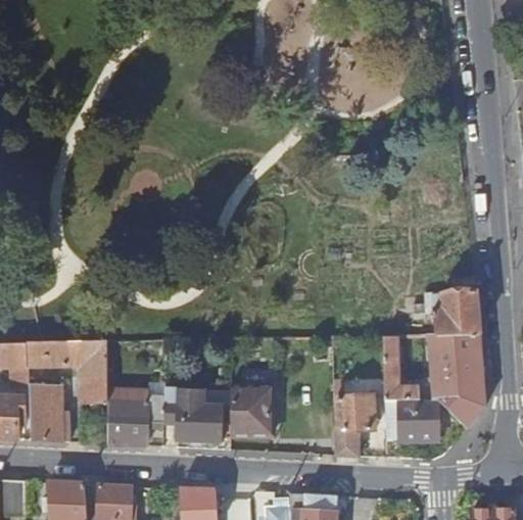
[(435,293),(435,289),(426,289),(427,315),(432,314),(433,318),(436,318),(436,334),(479,333),(476,290),(435,293)]
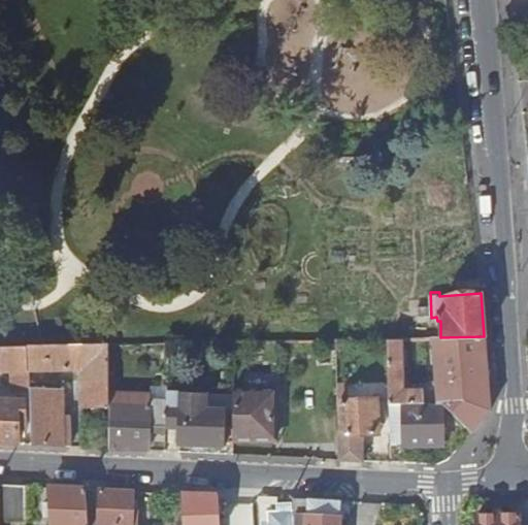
[(440,401),(470,430),(489,409),(484,336),(440,337),(431,337),(436,401),(440,401)]
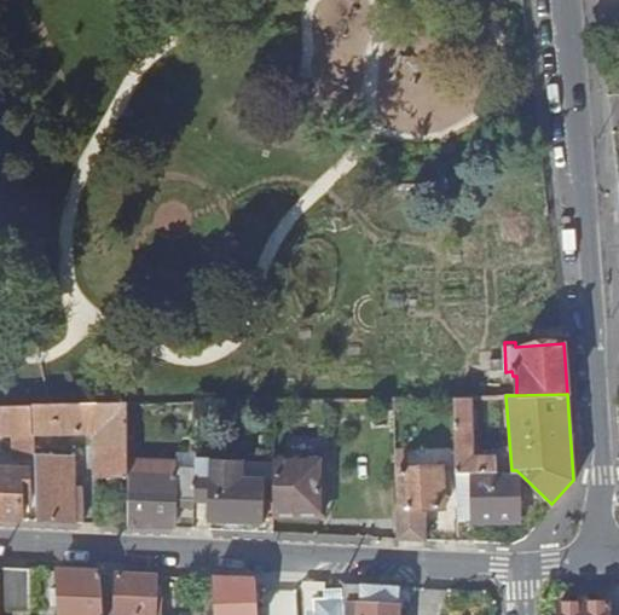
[(455,470),(456,470),(496,470),(496,454),(474,454),(472,396),(453,396),(455,470)]
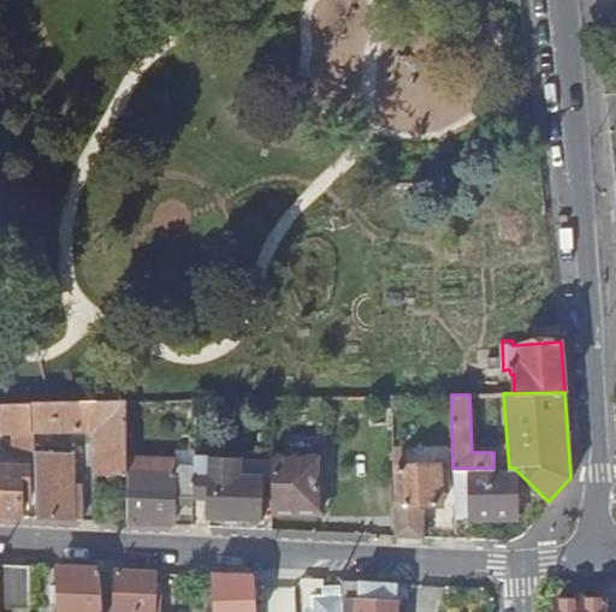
[(46,402),(45,402),(33,402),(33,429),(95,429),(96,471),(125,471),(125,400),(64,402),(46,402)]
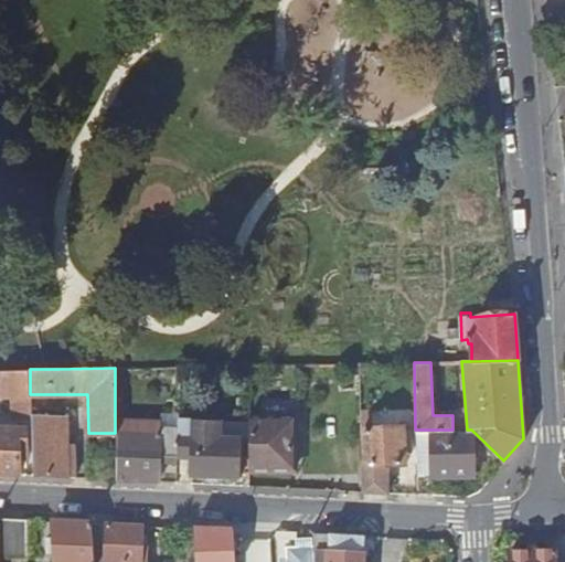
[(31,414),(30,394),(30,369),(0,369),(0,395),(11,395),(12,421),(31,421),(31,414)]
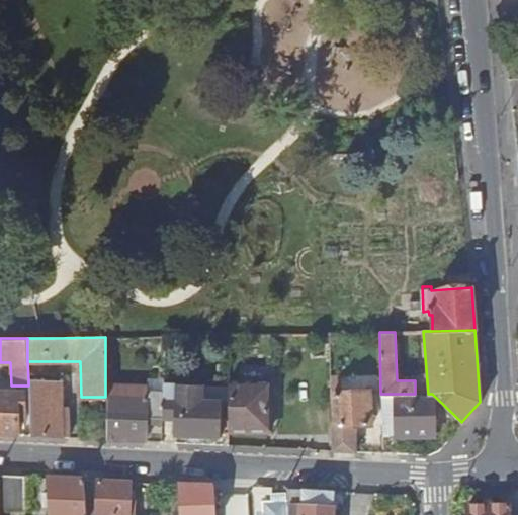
[(332,393),(338,392),(338,373),(329,373),(330,393),(332,393)]
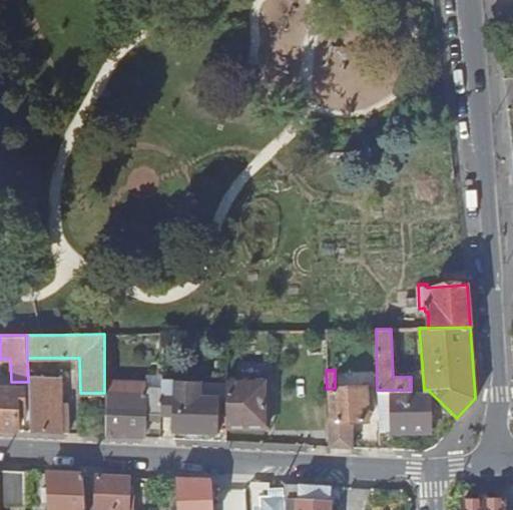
[(58,378),(28,376),(28,382),(29,430),(60,432),(59,404),(58,378)]
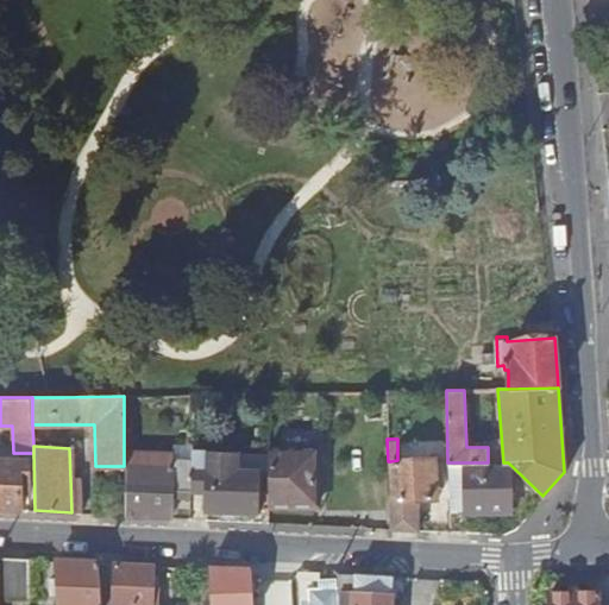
[(268,471),(267,508),(314,509),(314,473),(320,473),(321,446),(268,446),(268,471)]
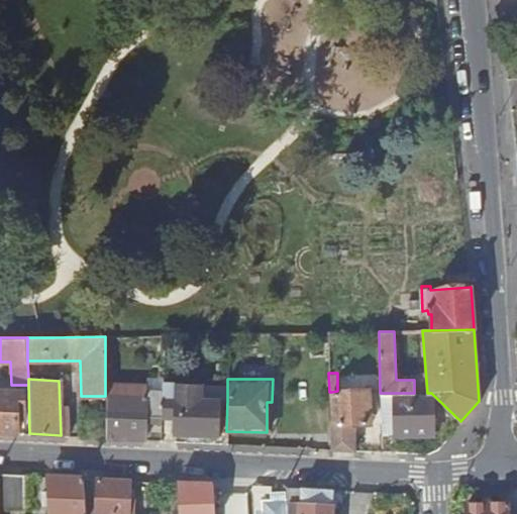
[(204,434),(226,435),(226,431),(227,400),(200,399),(201,385),(163,384),(163,386),(162,416),(173,417),(173,433),(196,434),(204,434)]
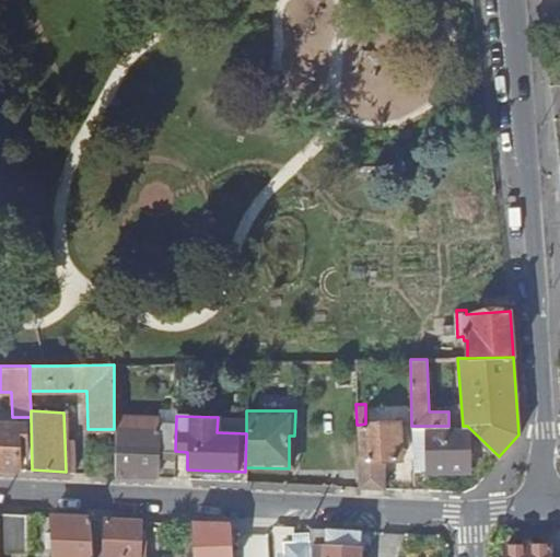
[(155,451),(175,451),(176,418),(156,417),(156,431),(114,429),(114,474),(154,476),(155,451)]
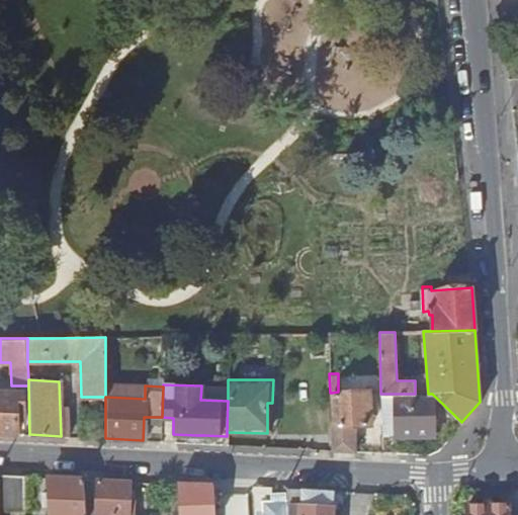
[(0,432),(16,434),(16,410),(23,410),(22,392),(0,391),(0,432)]
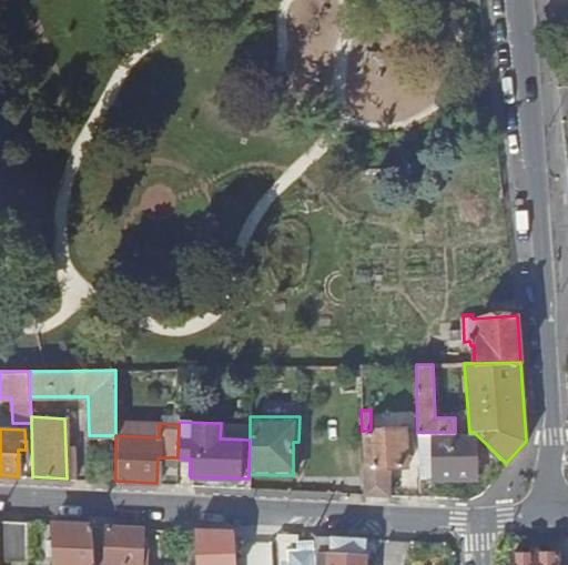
[(363,493),(388,494),(388,466),(406,465),(403,429),(371,430),(364,431),(366,465),(362,465),(363,493)]
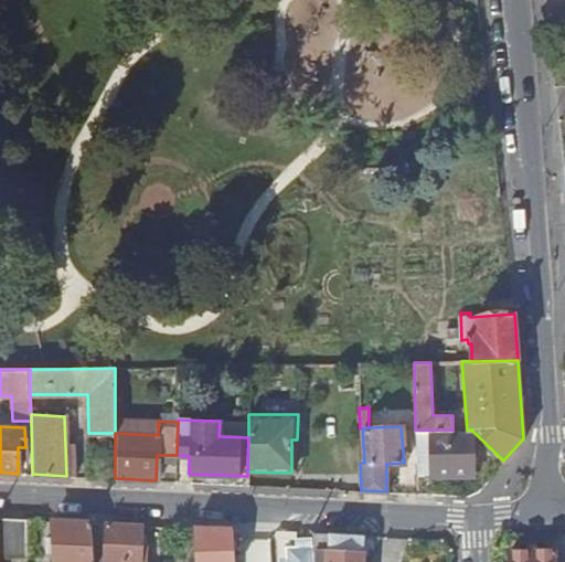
[(416,430),(416,458),(430,458),(432,474),(472,473),(471,430),(467,430),(452,430),(416,430)]
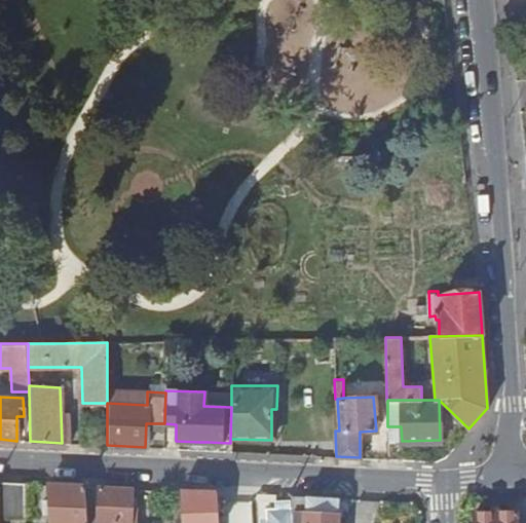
[(24,482),(0,480),(0,515),(24,516),(24,482)]
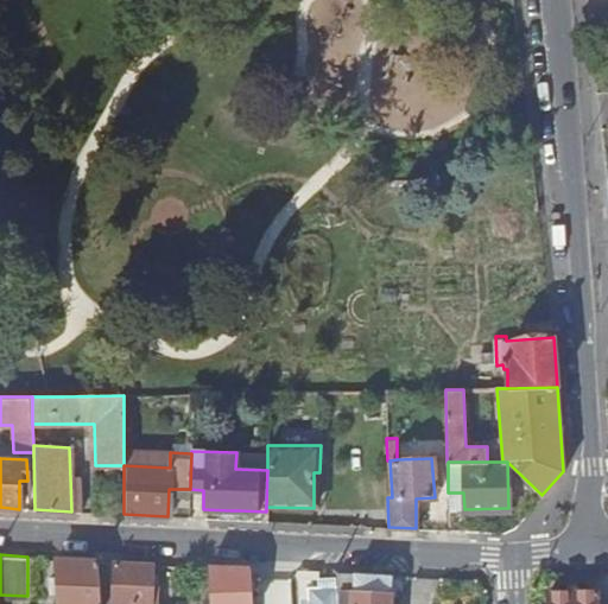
[(99,603),(96,560),(54,558),(56,577),(49,577),(49,592),(57,592),(57,603),(99,603)]
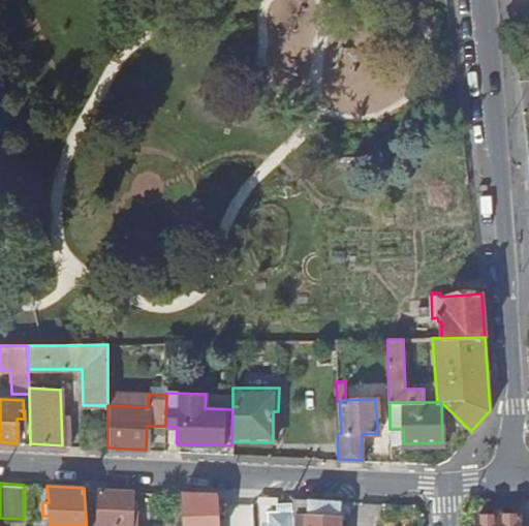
[(131,509),(132,490),(84,488),(86,525),(129,525),(130,524),(131,509)]
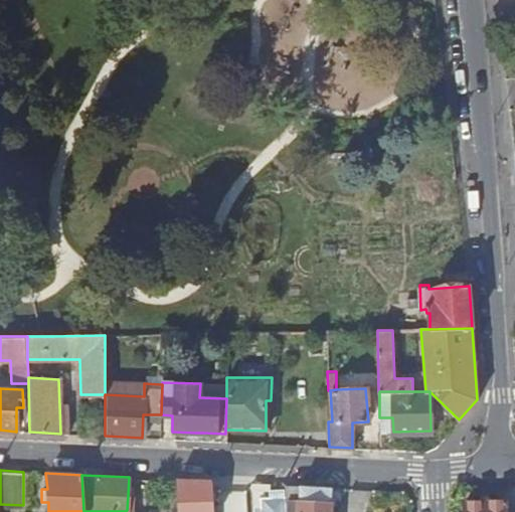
[(177,511),(212,511),(210,481),(175,479),(177,511)]
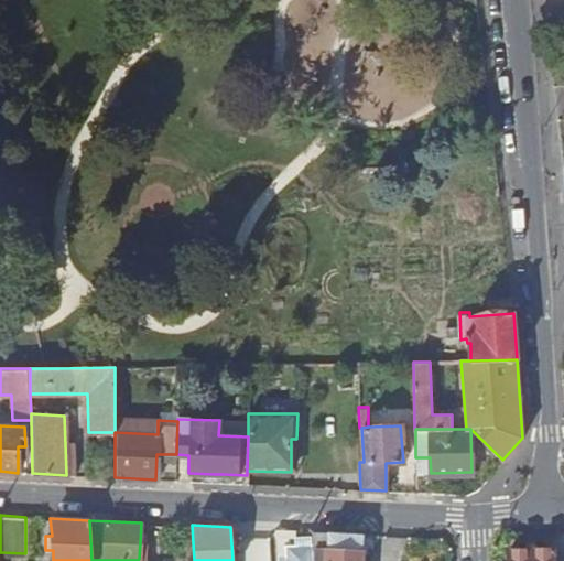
[(312,560),(360,560),(364,533),(311,531),(312,550),(312,560)]
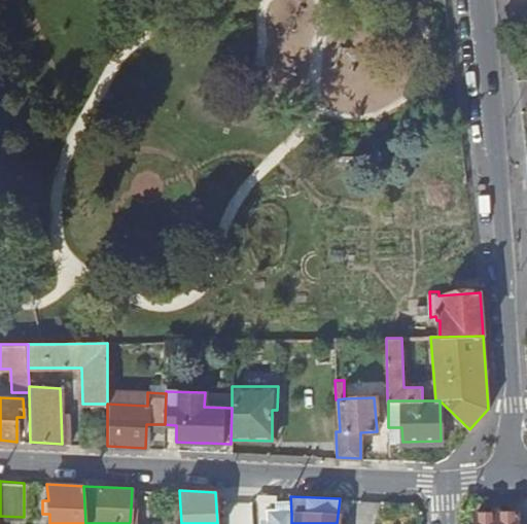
[(291,523),(291,514),(282,514),(281,508),(275,508),(275,523),(291,523)]
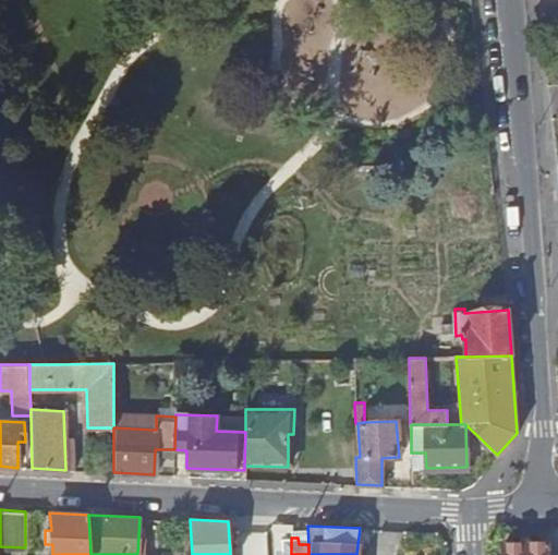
[(547,554),(547,541),(502,543),(502,554),(547,554)]
